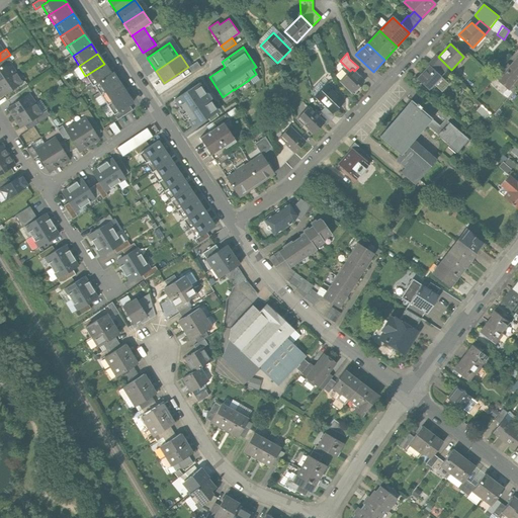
[(11,61),(8,56),(0,61),(0,68),(9,62),(11,61)]
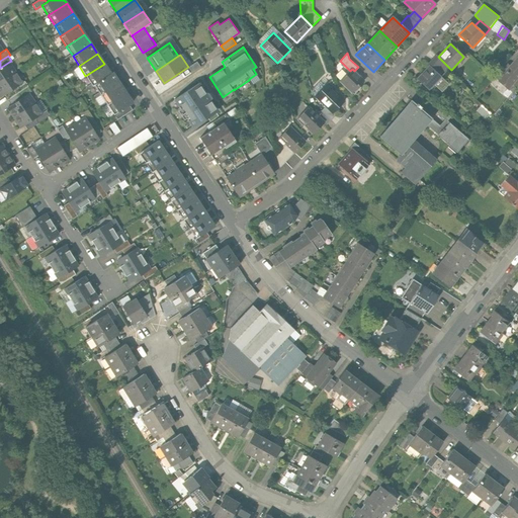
[(427,65),(429,67),(440,77),(449,68),(438,57),(436,56),(427,65)]
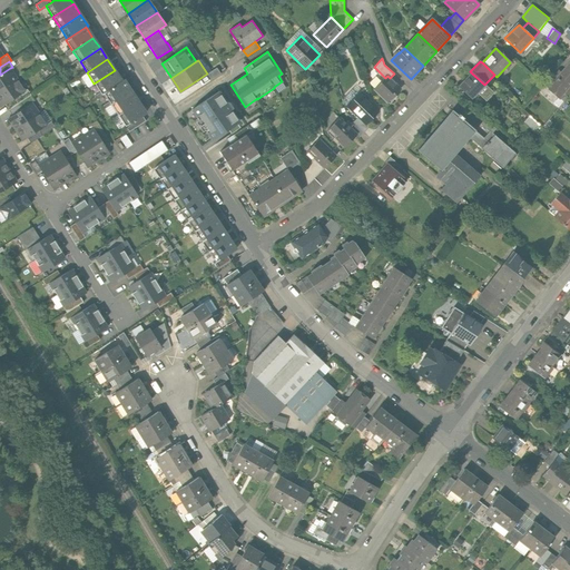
[(569,64),(562,72),(549,88),(560,98),(569,87),(569,64)]
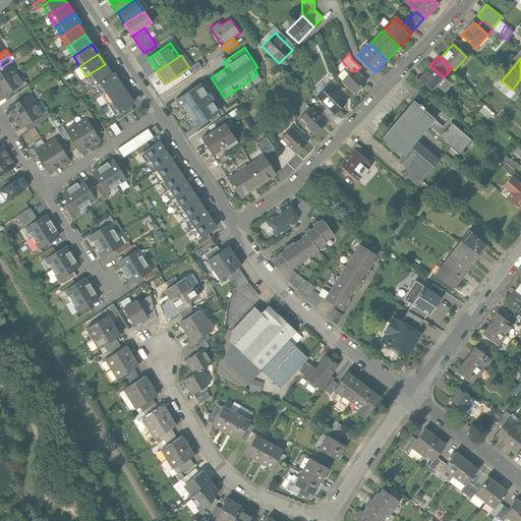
[(0,82),(15,72),(9,62),(0,68),(0,82)]
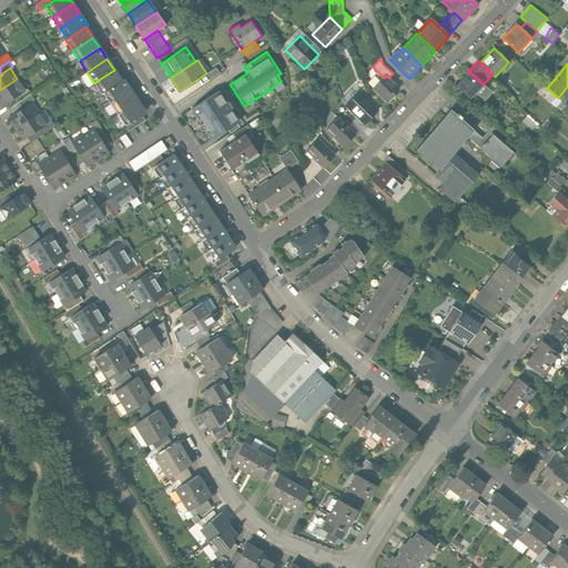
[(216,68),(206,73),(196,80),(201,87),(220,73),(216,68)]
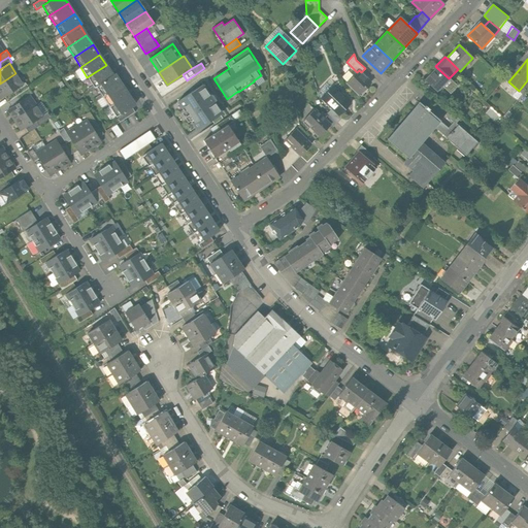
[(505,78),(508,81),(521,67),(518,64),(505,78)]
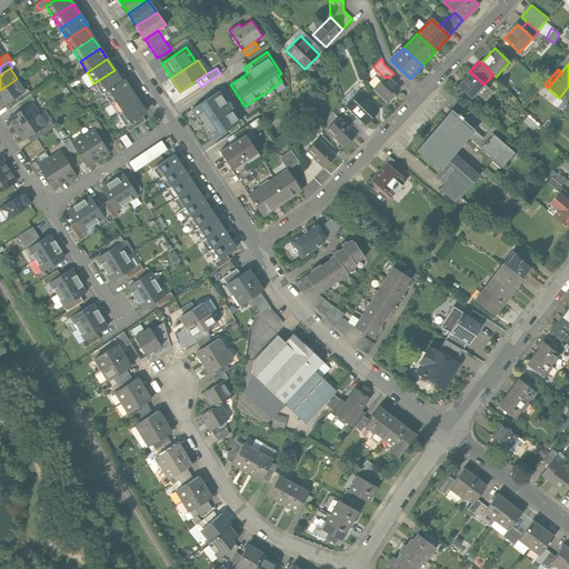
[(121,81),(115,70),(93,83),(101,95),(103,92),(121,81)]
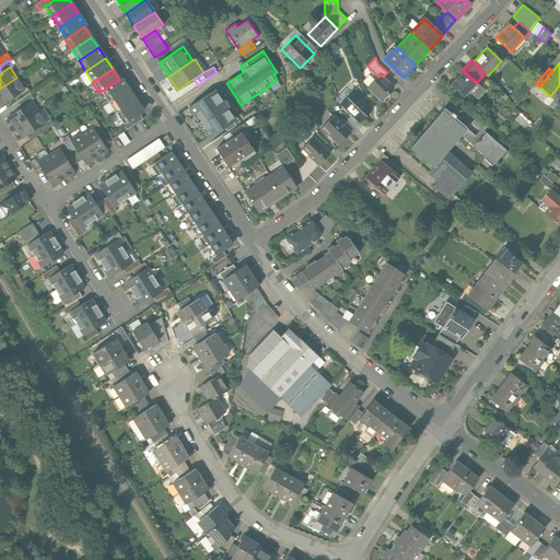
[(464,72),(452,85),(464,97),(476,83),(464,72)]
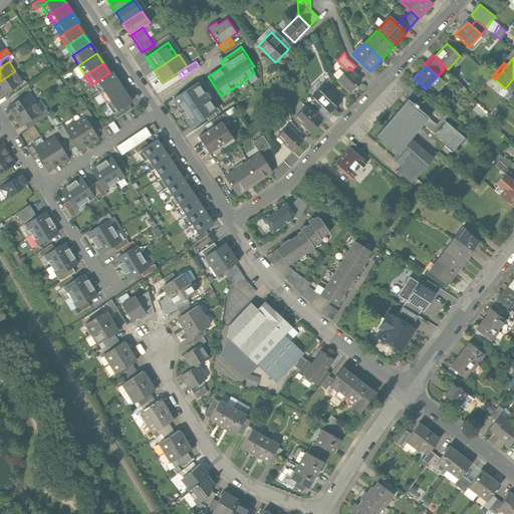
[(347,70),(337,80),(349,92),(361,79),(351,70),(349,68),(347,70)]
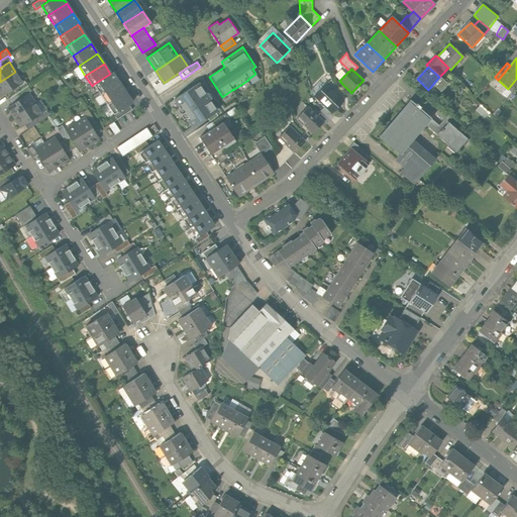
[(22,82),(15,72),(0,82),(0,95),(1,96),(4,94),(22,82)]
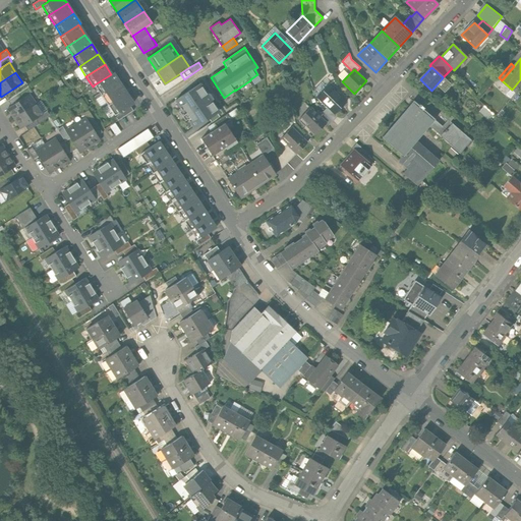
[(95,84),(102,96),(121,83),(113,72),(111,74),(95,84)]
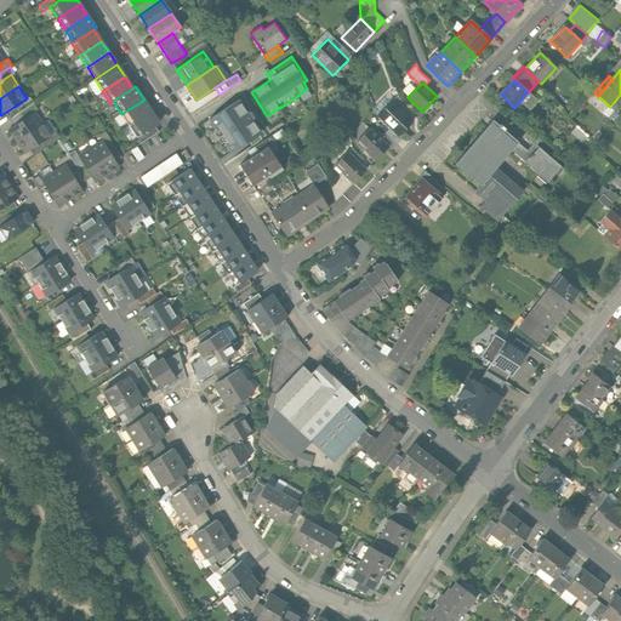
[(620,103),(620,95),(610,107),(615,110),(620,103)]
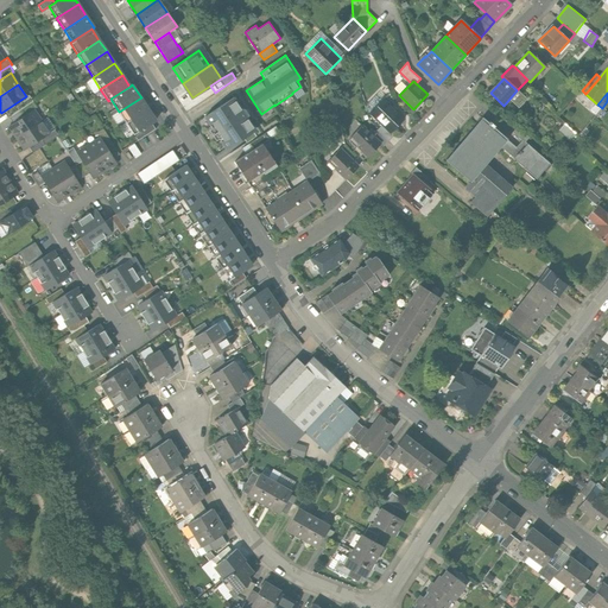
[(5,111),(10,116),(32,101),(29,95),(26,96),(5,111)]
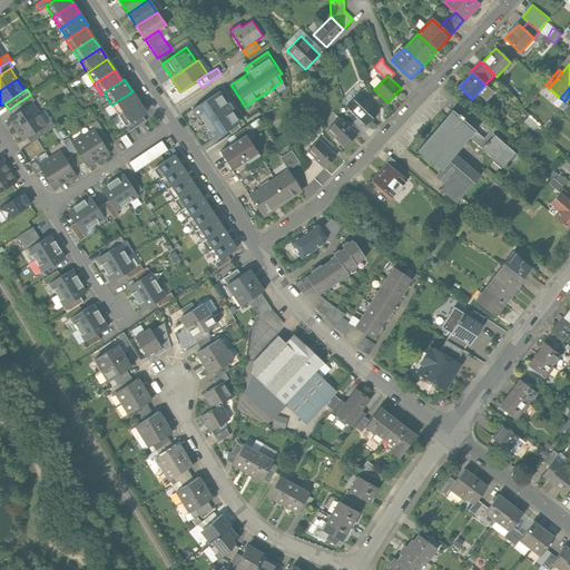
[(111,105),(118,115),(138,101),(133,91),(111,105)]
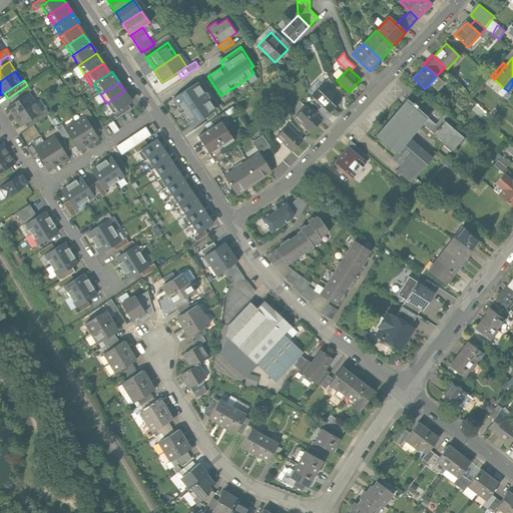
[(197,82),(172,99),(190,126),(215,110),(208,99),(209,98),(206,92),(204,93),(197,82)]
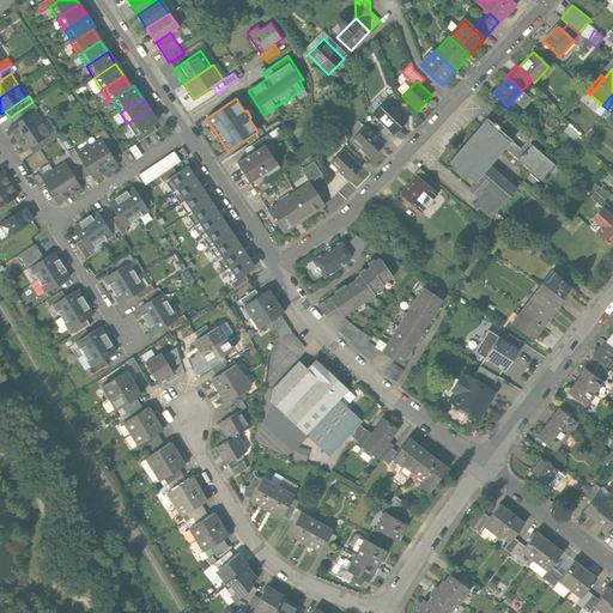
[(387,125),(394,133),(407,119),(388,99),(375,113),(387,125)]
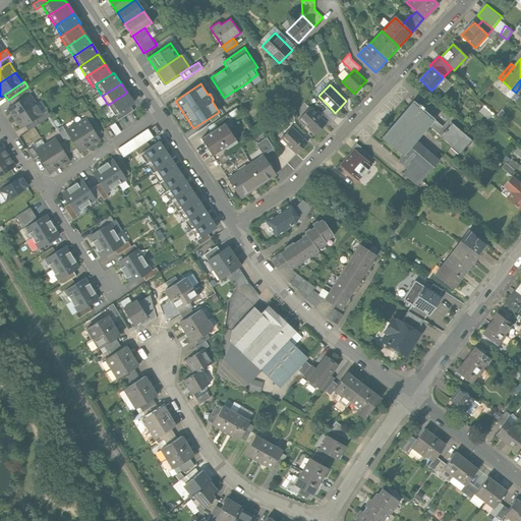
[(32,93),(27,87),(8,100),(11,106),(29,94),(32,93)]
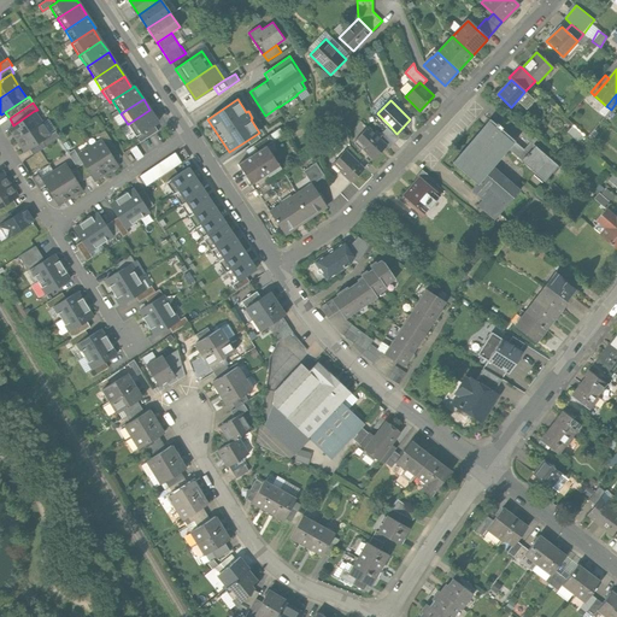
[(158,122),(150,110),(128,124),(136,137),(154,125),(158,122)]
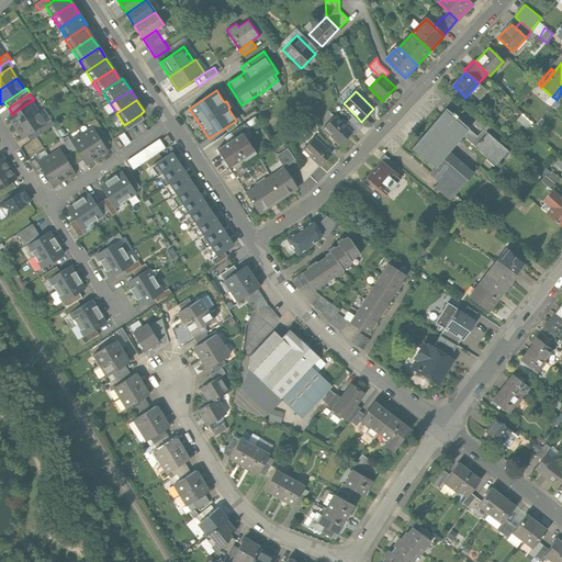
[(8,116),(14,127),(38,112),(31,101),(12,114),(8,116)]
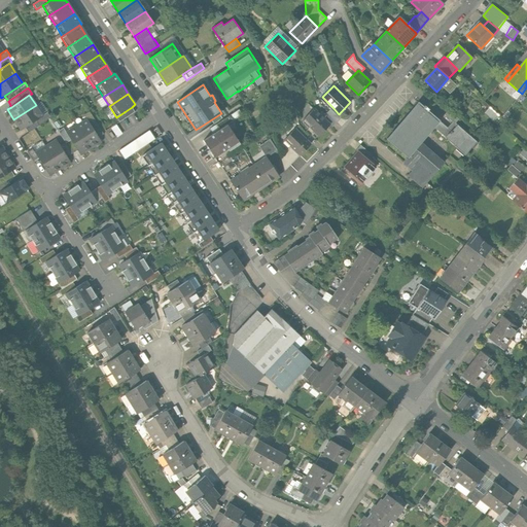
[(387,139),(409,157),(421,143),(434,128),(441,121),(427,110),(428,109),(424,105),(423,107),(419,103),(387,139)]
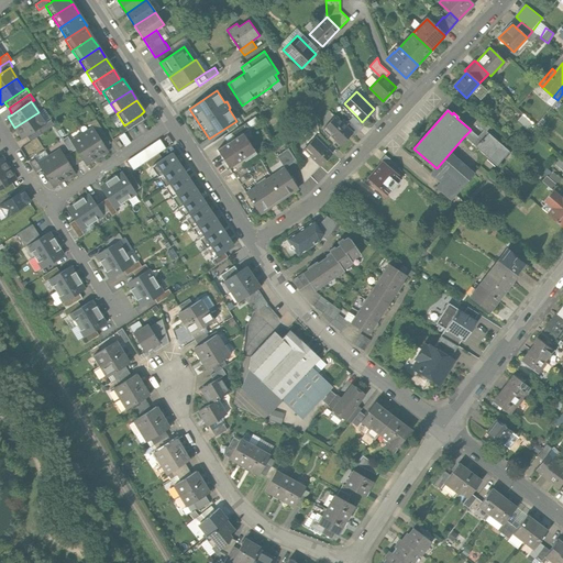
[(45,122),(39,112),(14,128),(22,139),(45,122)]
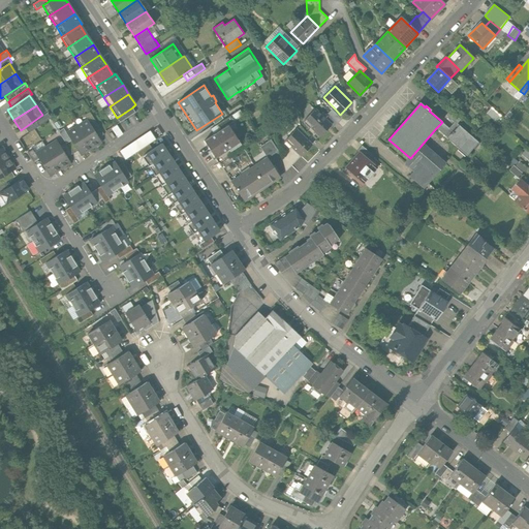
[(135,112),(132,107),(117,118),(120,122),(135,112)]
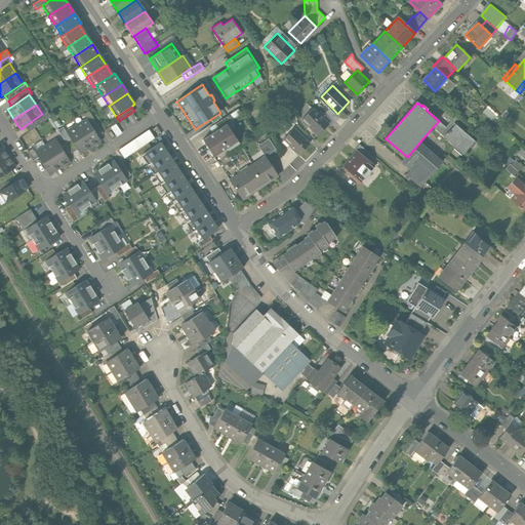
[(331,107),(326,112),(335,122),(340,117),(337,114),(331,107)]
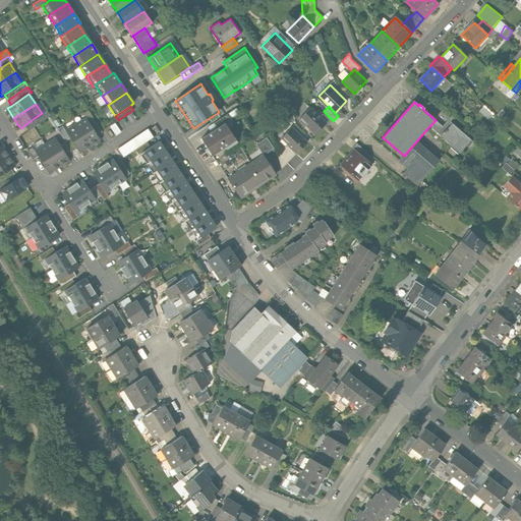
[(488,120),(493,115),(483,107),(479,112),(488,120)]
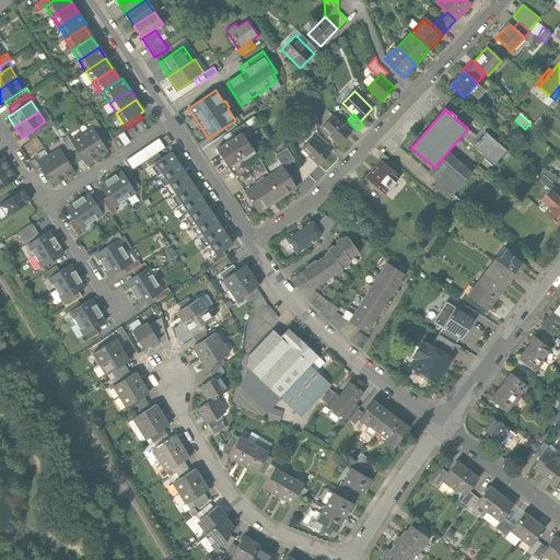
[(339,143),(351,132),(342,124),(334,116),(323,127),(339,143)]
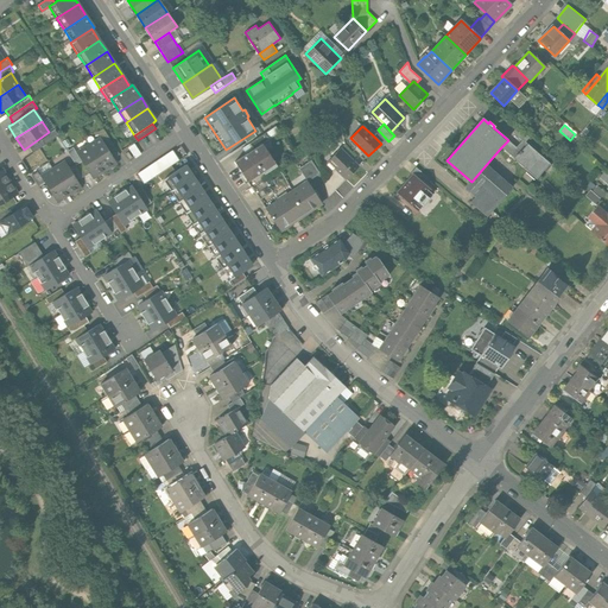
[(501,147),(536,178),(550,163),(525,141),(530,137),(518,127),(513,133),(521,141),(517,147),(508,140),(501,147)]
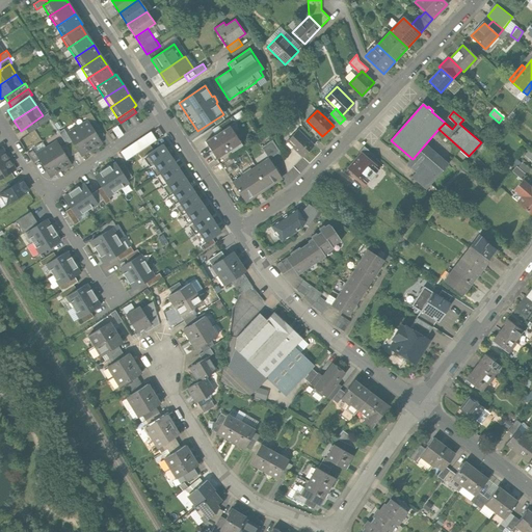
[(84,116),(87,120),(99,138),(104,135),(90,112),(84,116)]
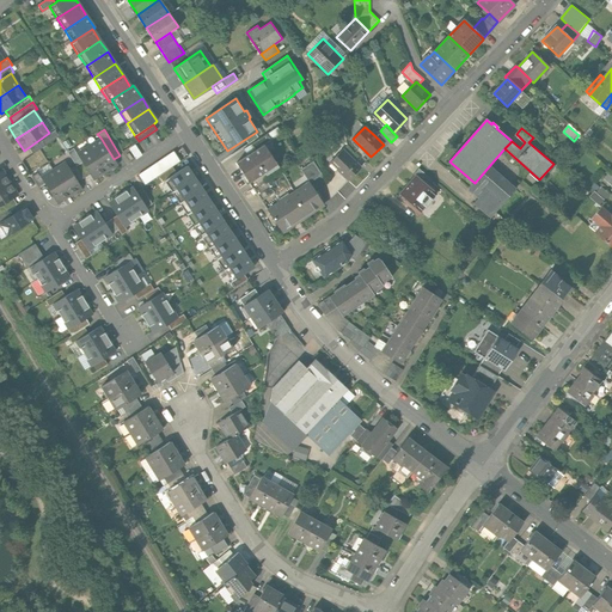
[(386,147),(391,142),(380,130),(379,130),(374,135),(384,145),(386,147)]
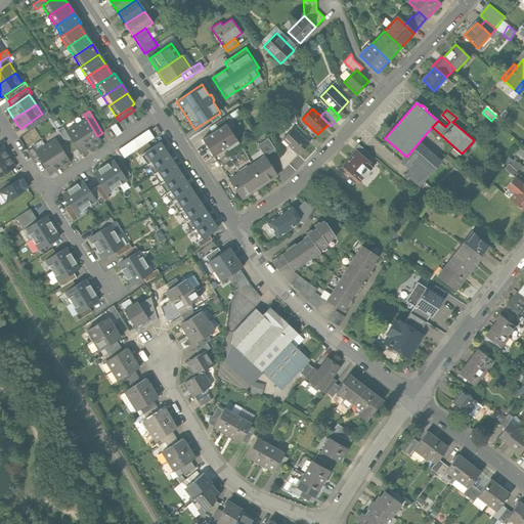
[(86,118),(76,125),(89,146),(99,140),(97,136),(86,118)]
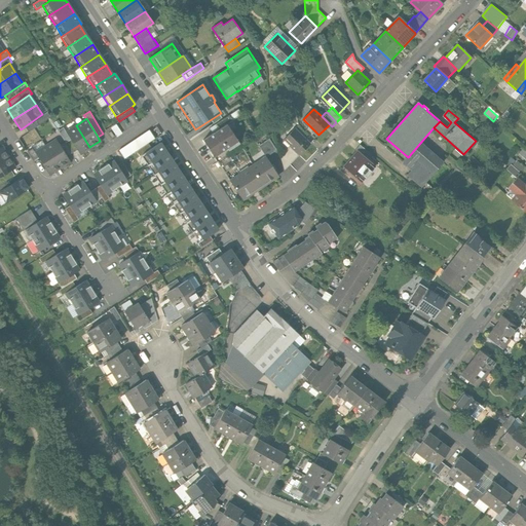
[(116,137),(122,134),(116,124),(111,127),(116,137)]
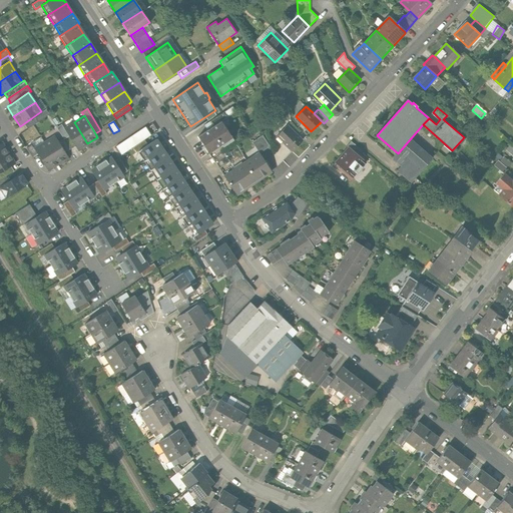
[(221,121),(209,129),(220,145),(231,137),(221,121)]
